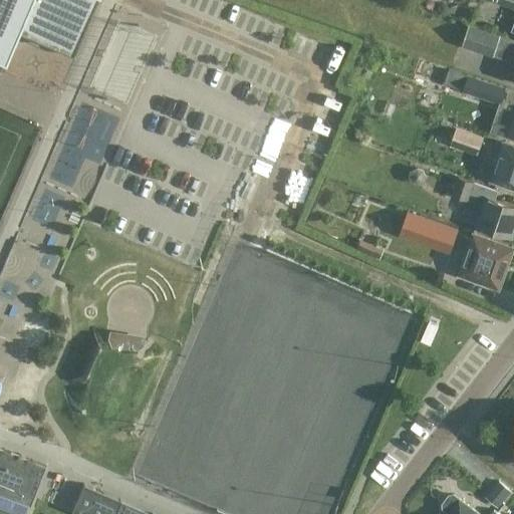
[(0,0),(0,60),(13,30),(35,39),(70,54),(71,54),(72,54),(94,0),(0,0)]
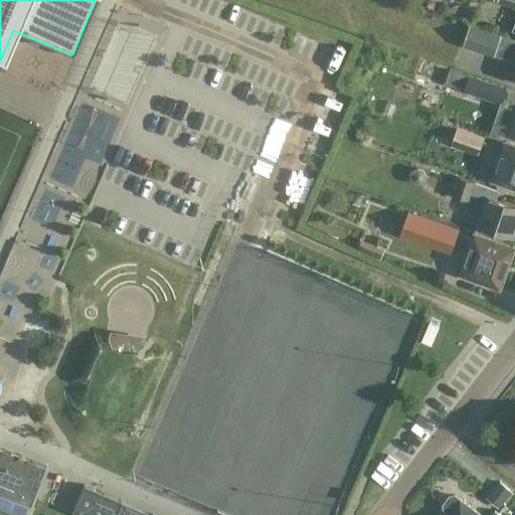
[(514,0),(494,0),(514,7),(514,25),(514,29),(514,0)]
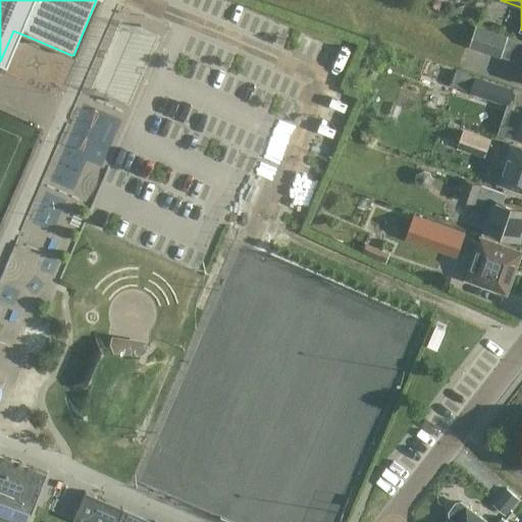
[(516,76),(521,77),(521,40),(508,36),(508,35),(476,24),(469,45),(502,56),(502,55),(521,62),(516,76)]
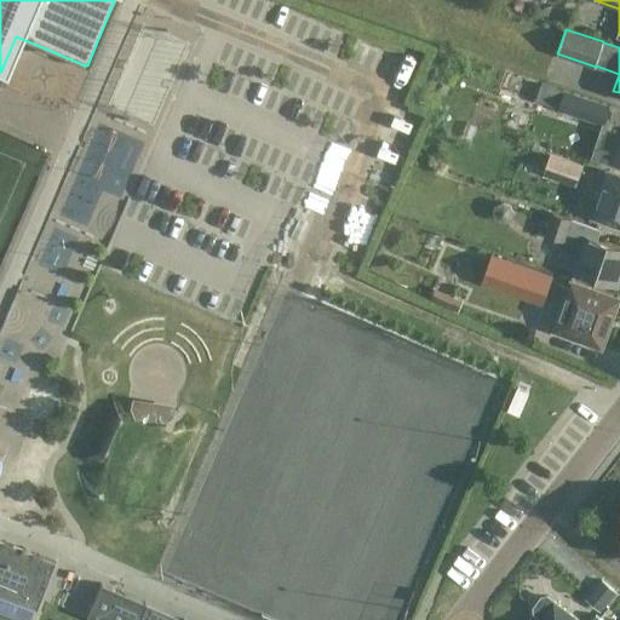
[(112,105),(112,109),(156,127),(159,127),(172,97),(156,90),(173,90),(185,61),(171,61),(161,57),(161,52),(135,52),(125,74),(112,105)]
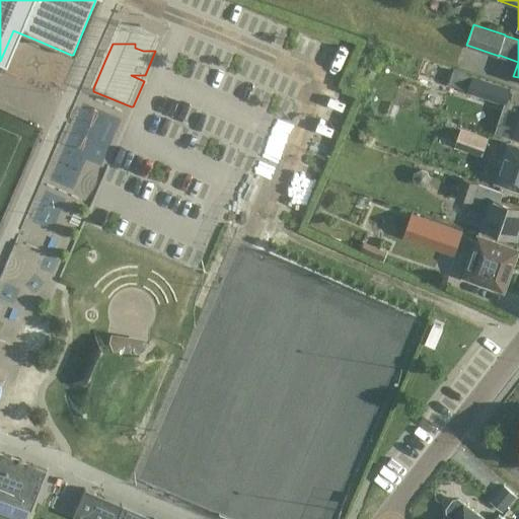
[(468,90),(473,76),(454,70),(449,84),(468,90)]
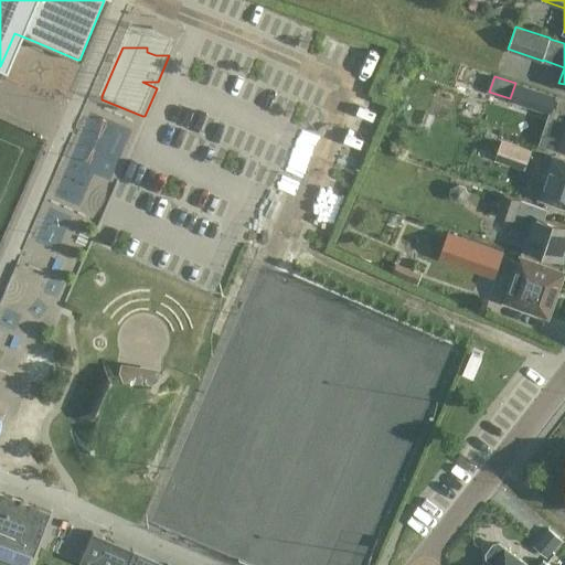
[(552,115),(557,97),(515,83),(510,98),(510,100),(552,115)]
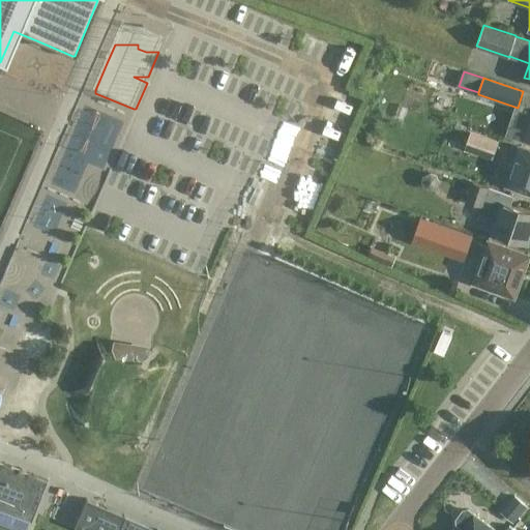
[(529,99),(526,112),(528,113),(525,123),(523,122),(522,126),(519,135),(521,135),(520,138),(529,141),(529,99)]
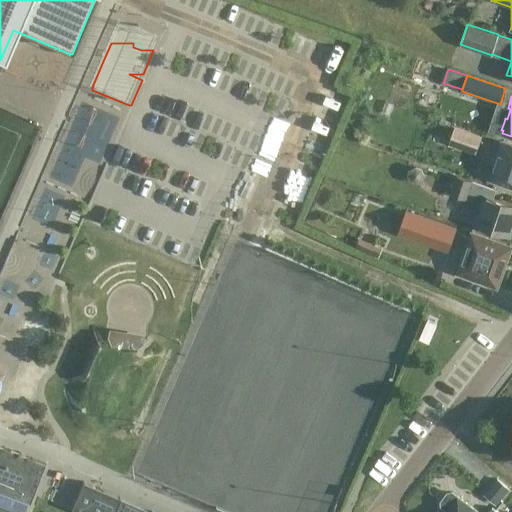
[(476,152),(482,135),(455,125),(449,143),(476,152)]
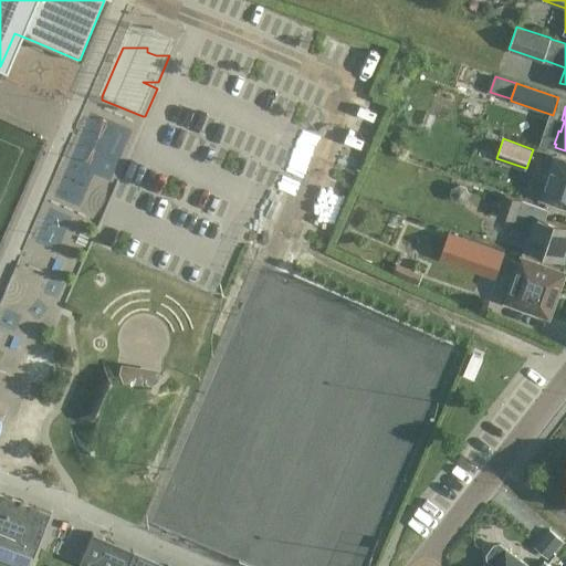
[(540,199),(565,207),(565,158),(554,155),(540,199)]
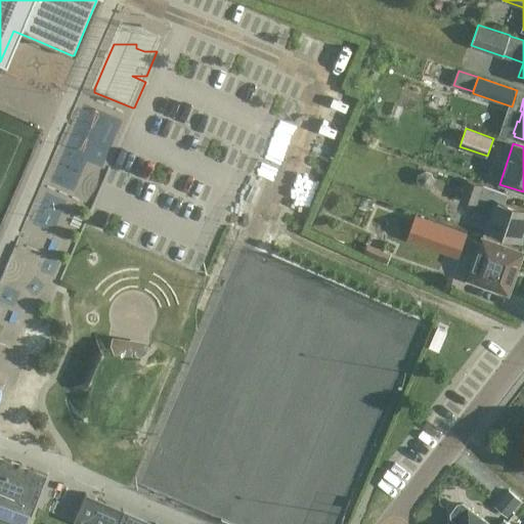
[(430,173),(424,171),(419,174),(417,180),(420,185),(425,187),(431,185),(433,179),(430,173)]
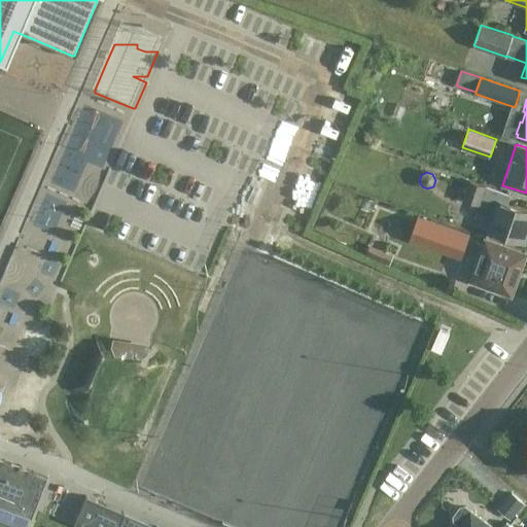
[(526,243),(526,238),(526,210),(507,204),(511,195),(468,180),(462,199),(493,209),(487,230),(526,243)]
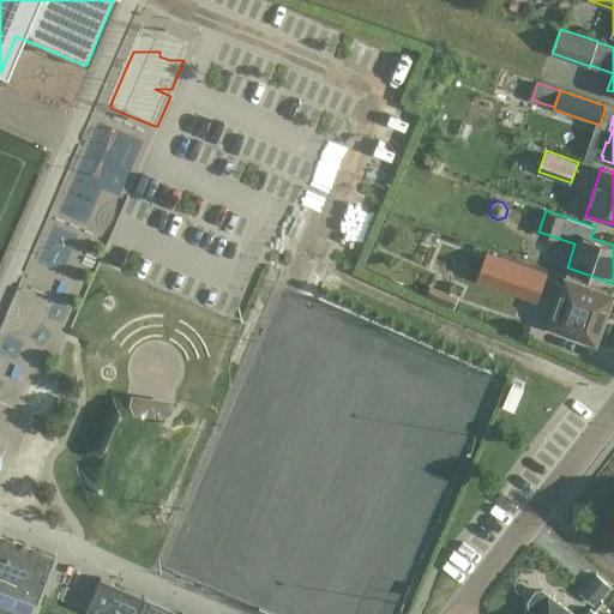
[(547,272),(501,256),(493,278),(539,294),(547,272)]
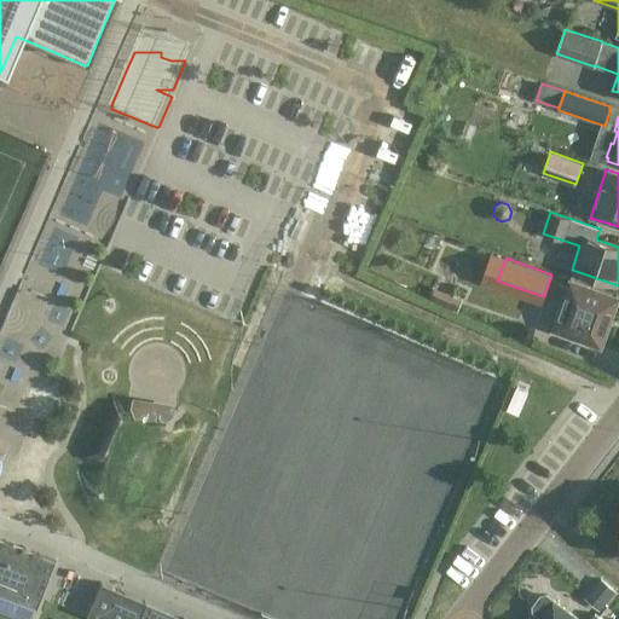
[(553,330),(601,347),(618,296),(570,279),(553,330)]
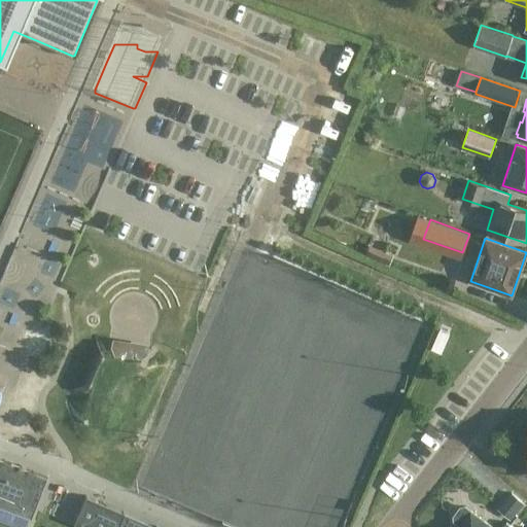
[(147,354),(110,348),(114,358),(140,362),(147,354)]
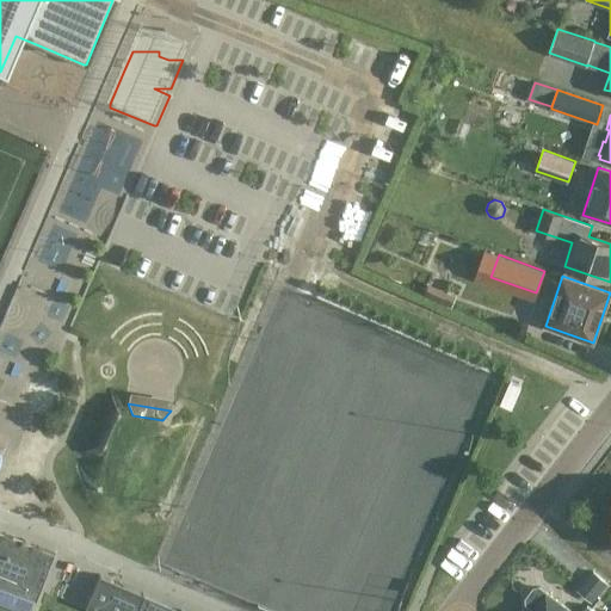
[(0,588),(35,602),(47,569),(54,553),(0,531),(0,588)]
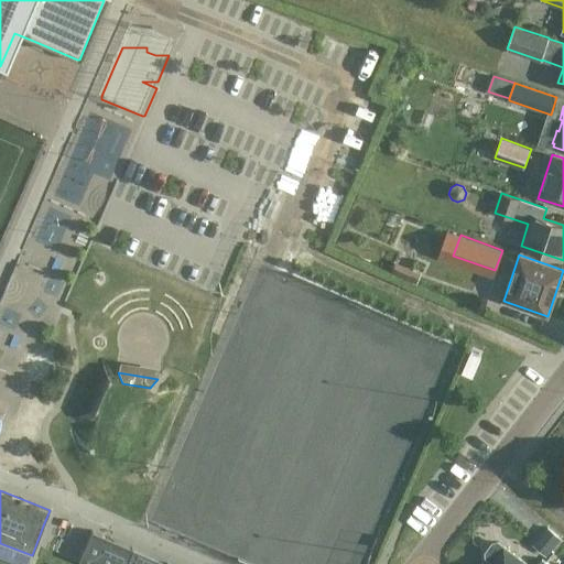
[(538,542),(553,554),(563,540),(563,533),(552,524),(538,542)]
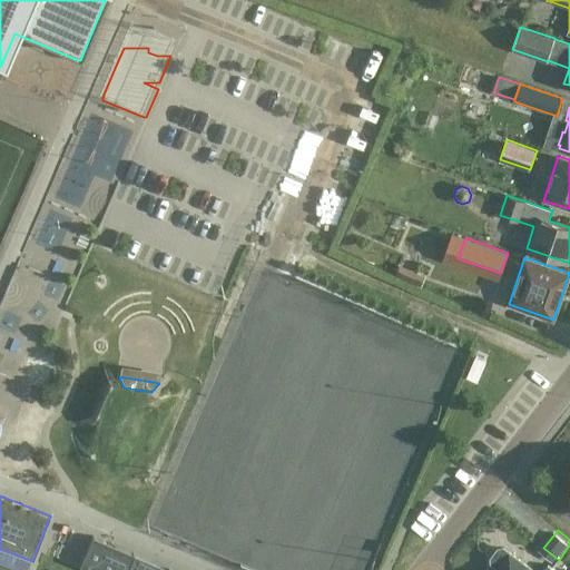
[(169,569),(91,536),(78,566),(88,569),(169,569)]
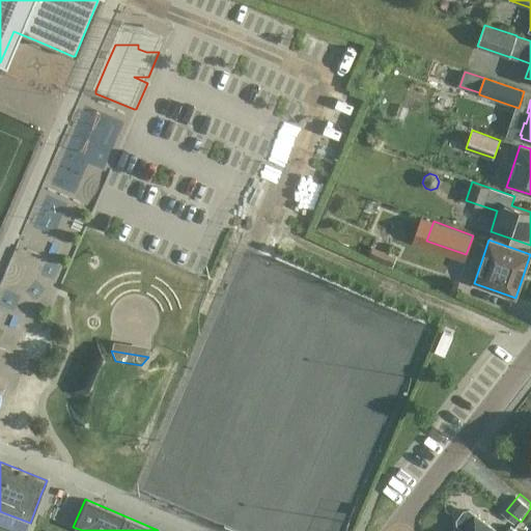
[(516,530),(510,526),(505,530),(496,530),(468,510),(464,510),(457,520),(458,524),(464,528),(462,530),(516,530)]
